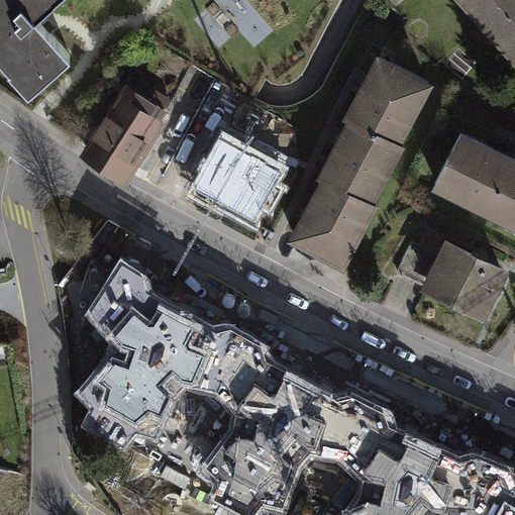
[(0,58),(25,86),(65,49),(36,18),(56,0),(0,0),(0,58)]
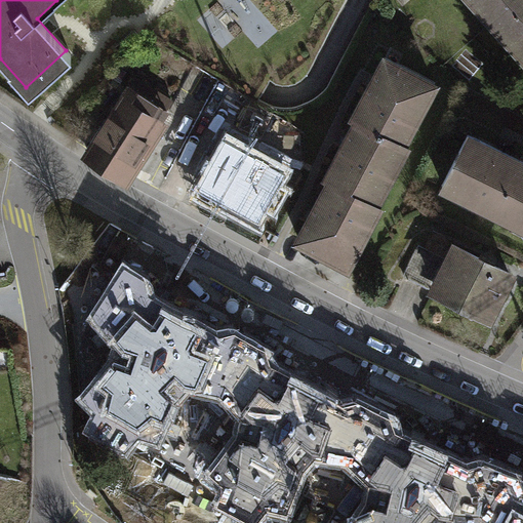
[(522,0),(466,0),(522,64),(522,0)]
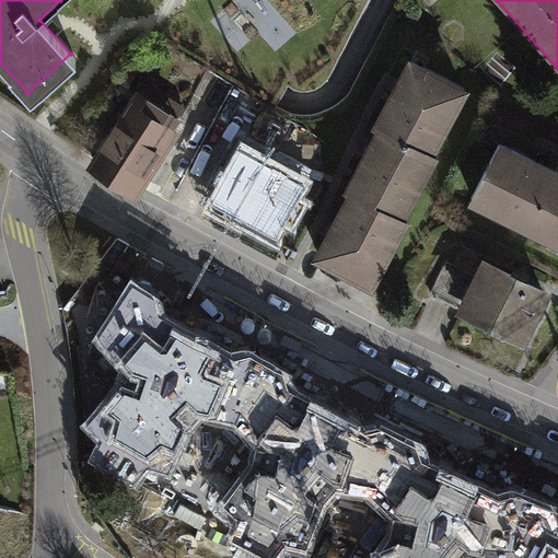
[(471,90),(410,58),(395,88),(373,127),(378,130),(365,153),(345,192),(348,194),(327,231),(313,259),(374,292),(411,221),(407,219),(441,157),(437,154),(471,90)]
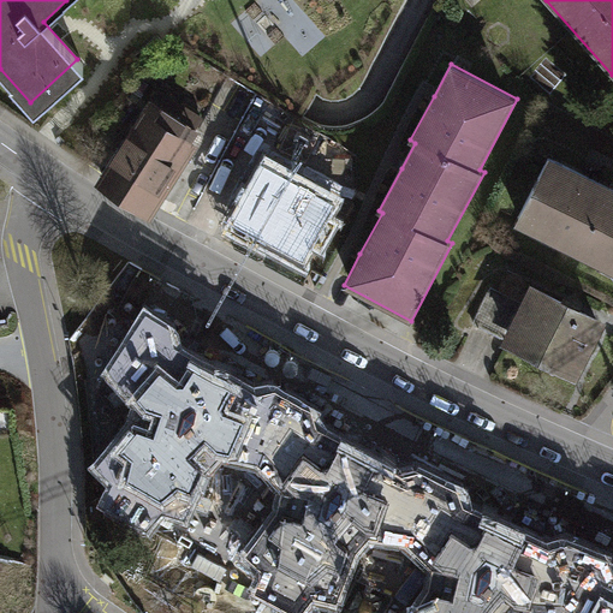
[(198,135),(147,101),(95,179),(148,214),(198,135)]
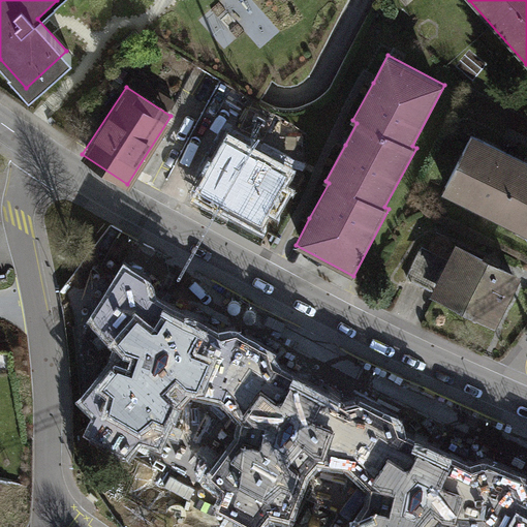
[(526,163),(471,136),(443,193),(526,234),(526,163)]
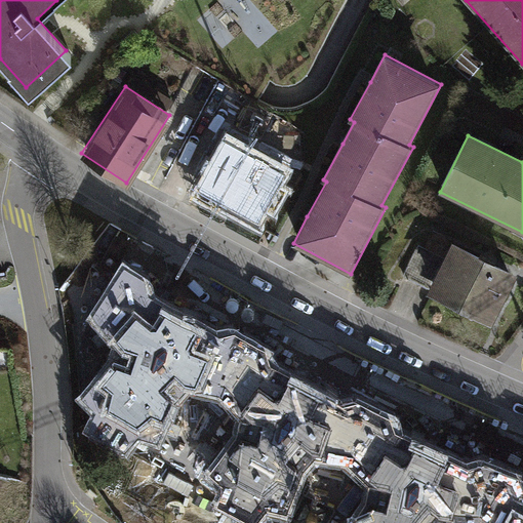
[(290,174),(225,139),(196,194),(260,229),(290,174)]
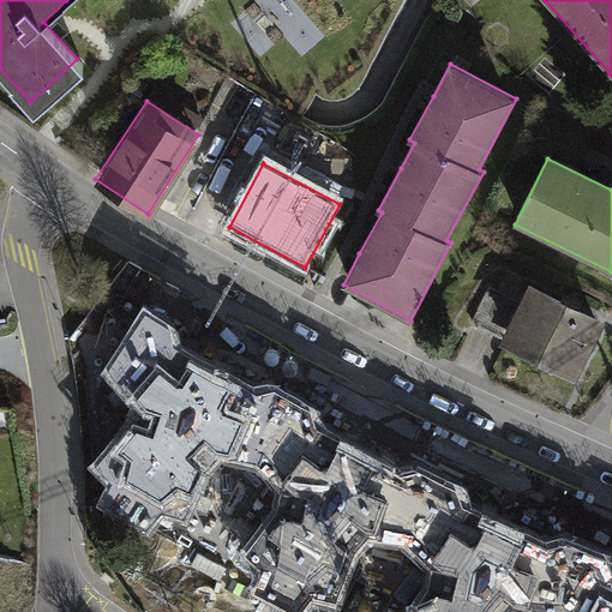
[(505,339),(522,305),(487,288),(471,322),(505,339)]
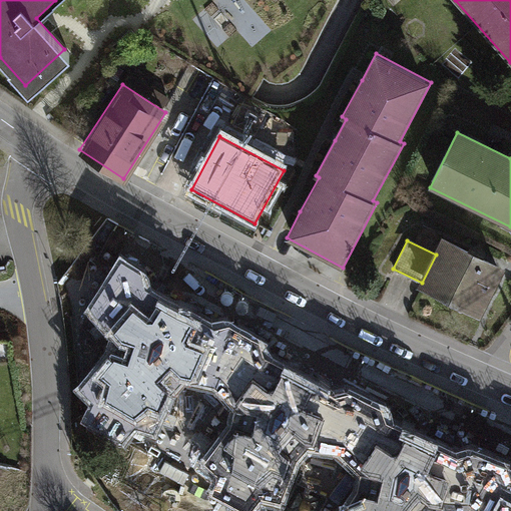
[(506,273),(444,240),(436,254),(422,283),(418,289),(481,321),(506,273)]
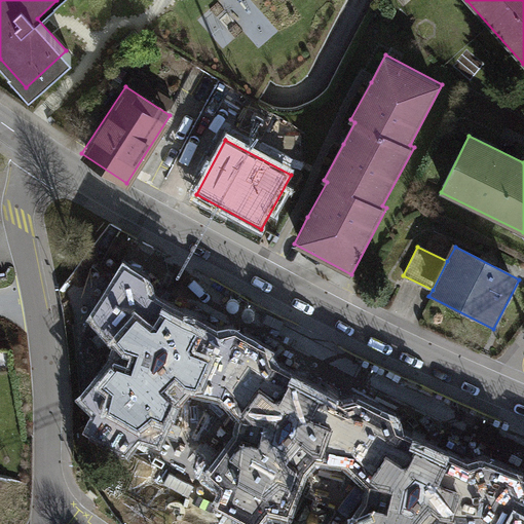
[(149,289),(124,273),(89,323),(112,348),(106,369),(78,406),(90,420),(82,440),(123,466),(137,451),(155,456),(173,409),(183,398),(213,403),(245,341),(226,331),(210,335),(189,324),(160,307),(155,305),(152,303),(149,289)]
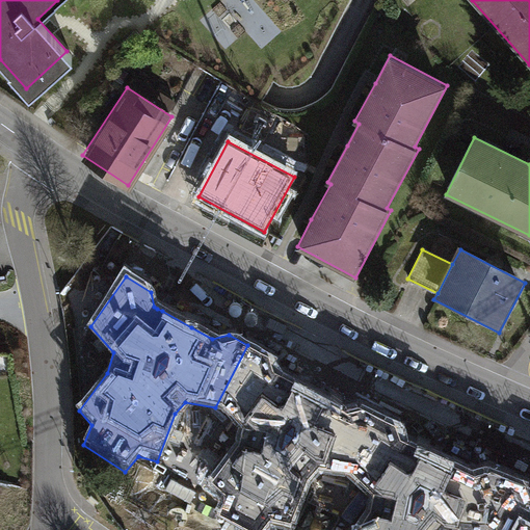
[(271,359),(247,345),(215,407),(240,429),(237,445),(208,485),(222,502),(217,519),(240,529),(269,529),(272,525),(294,527),(309,479),(318,468),(351,473),(380,412),(355,399),(338,408),(311,396),(274,378),(271,359)]
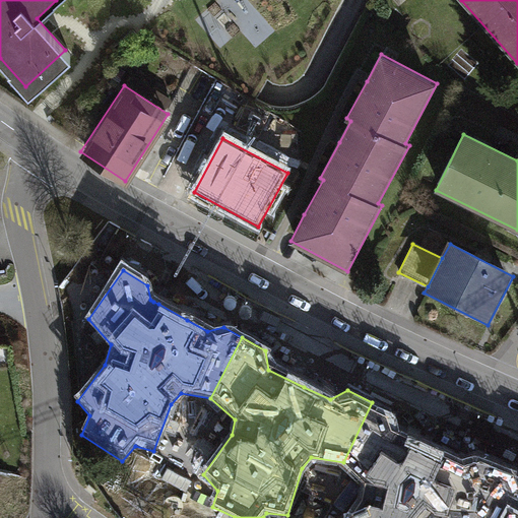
[(397,415),(372,402),(343,462),(368,484),(365,499),(351,517),(475,517),(502,465),(481,457),(463,464),(442,454),(400,435),(397,415)]
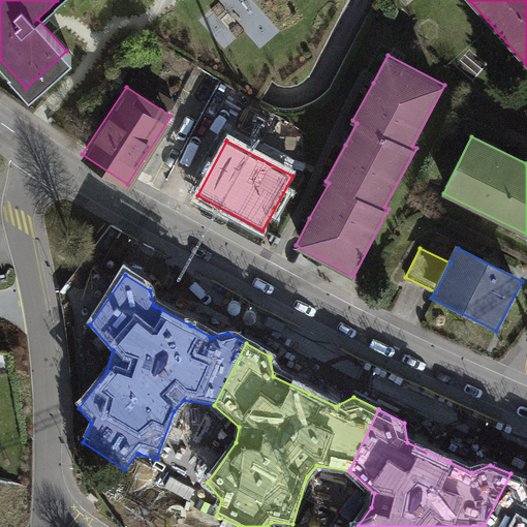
[(526,526),(526,483),(510,473),(484,526),(526,526)]
